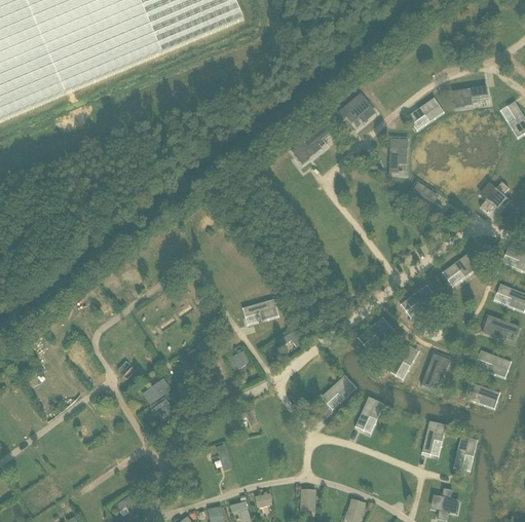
[(0,119),(244,17),(235,0),(0,0),(0,119)]
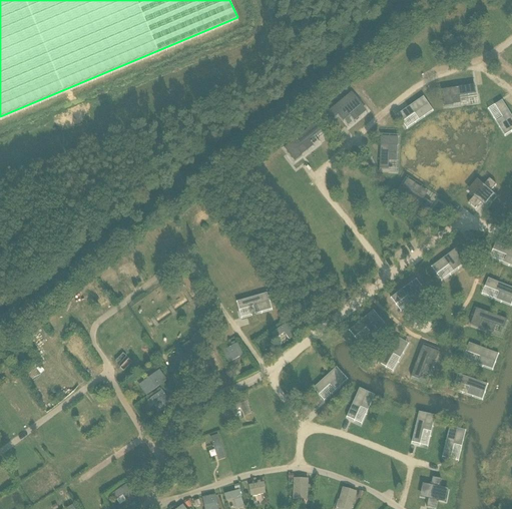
[(452,95),(475,92),(474,83),(441,88),(444,104),(453,103),(452,95)]
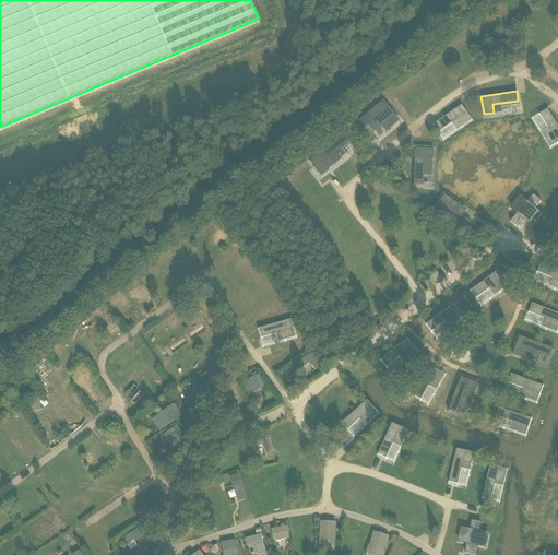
[(383,97),(355,120),(360,128),(368,122),(372,129),(380,124),(394,113),(383,97)]
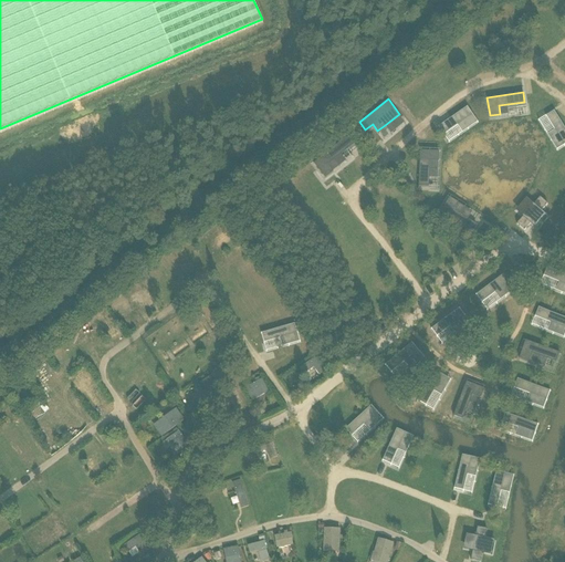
[(458,122),(472,112),(467,104),(437,123),(442,132),(458,122)]
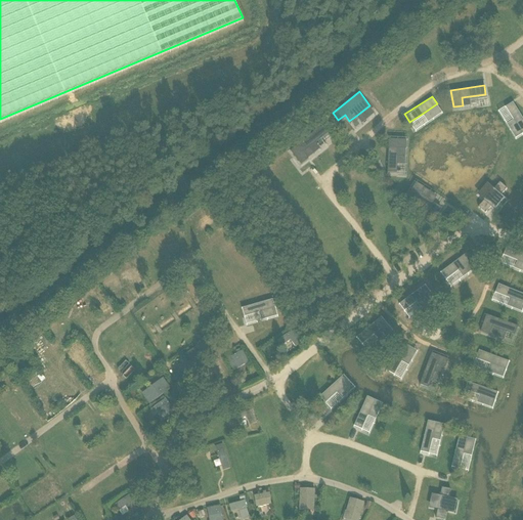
[(522,117),(512,99),(505,104),(513,118),(522,132),(522,130),(522,117)]
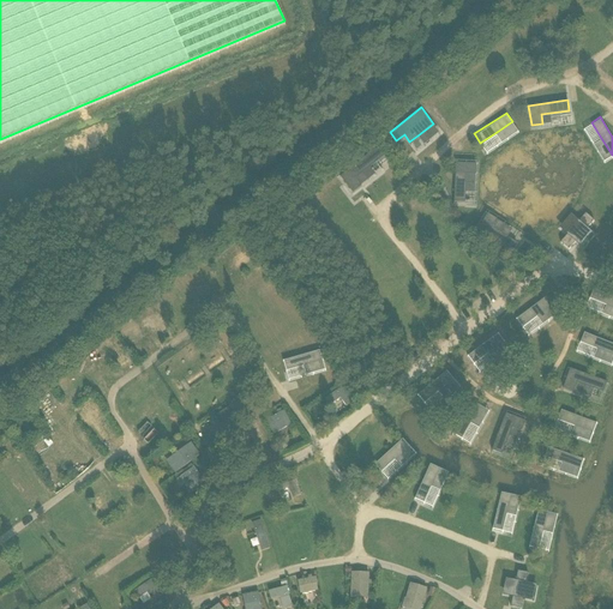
[(355,179),(385,155),(378,146),(340,176),(352,192),(361,186),(355,179)]
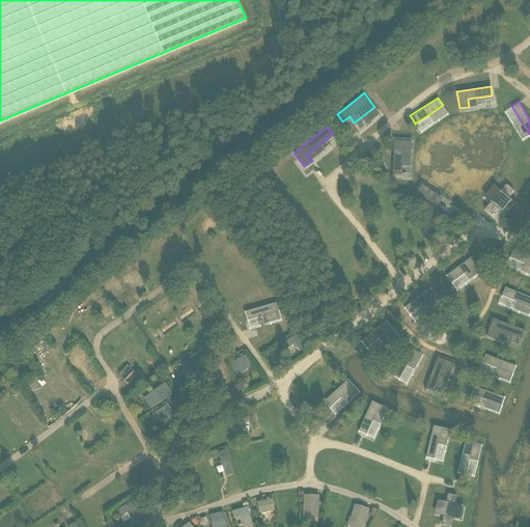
[(394,138),(391,172),(401,173),(401,165),(403,148),(412,148),(412,140),(394,138)]
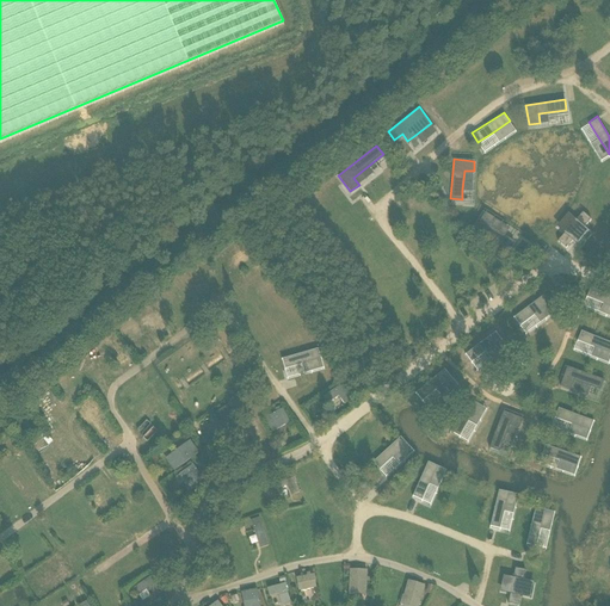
[(490,223),(494,216),(485,210),(474,227),(507,248),(513,239),(490,223)]
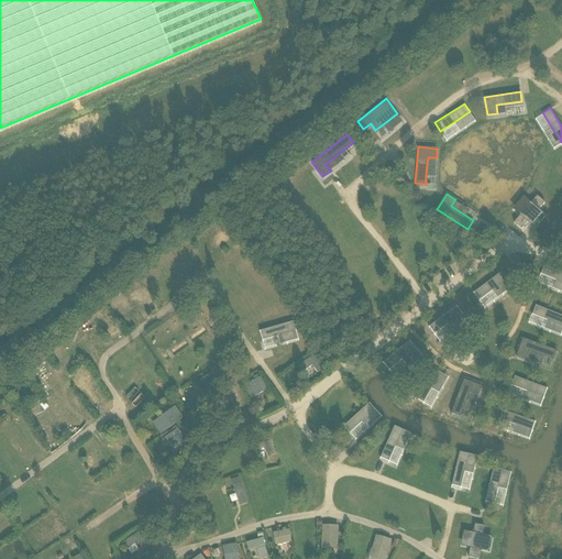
[(513,221),(520,228),(527,221),(530,218),(537,223),(543,216),(537,210),(542,204),(535,197),(529,204),(528,203),(518,215),(519,215),(513,221)]
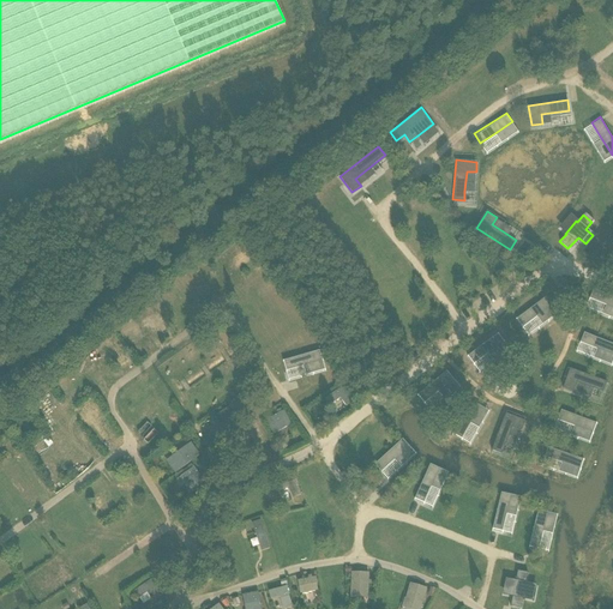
[(612,234),(596,253),(612,267),(612,266),(612,234)]
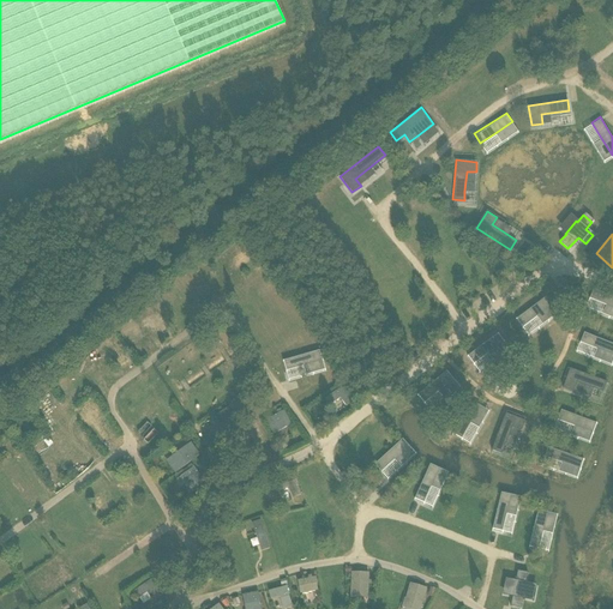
[(199,267),(192,272),(203,288),(209,283),(199,267)]
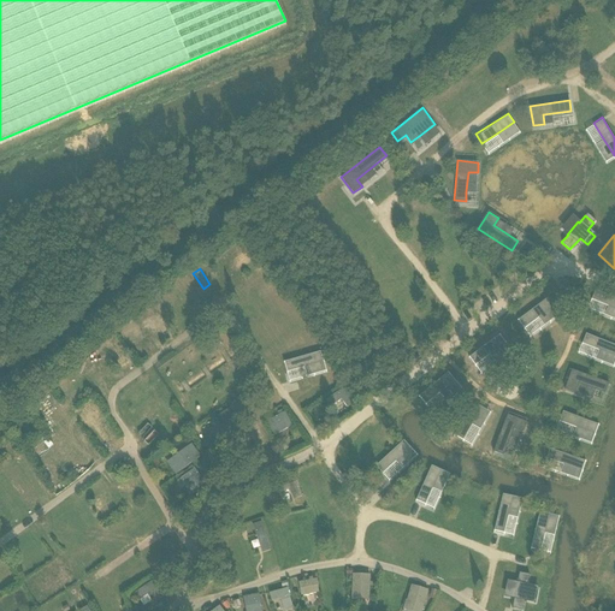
[(614,295),(595,286),(590,297),(608,304),(614,307),(614,295)]
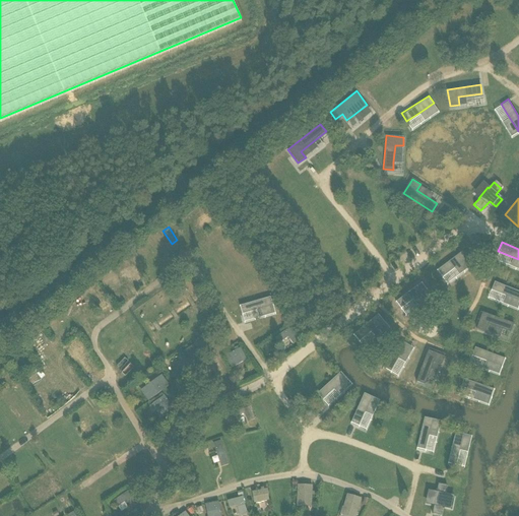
[(455,265),(467,256),(462,249),(436,268),(442,275),(455,265)]
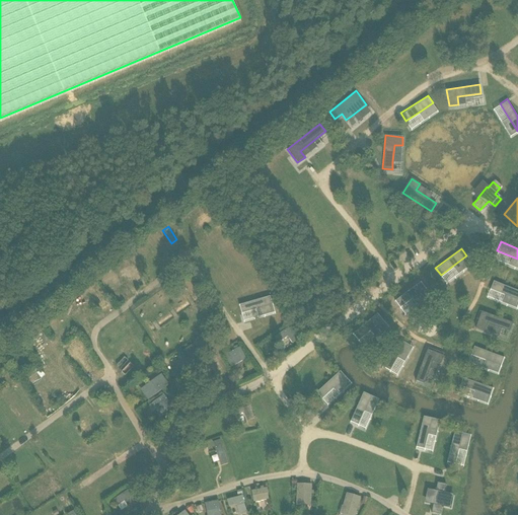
[(135,280),(141,276),(129,256),(123,261),(135,280)]
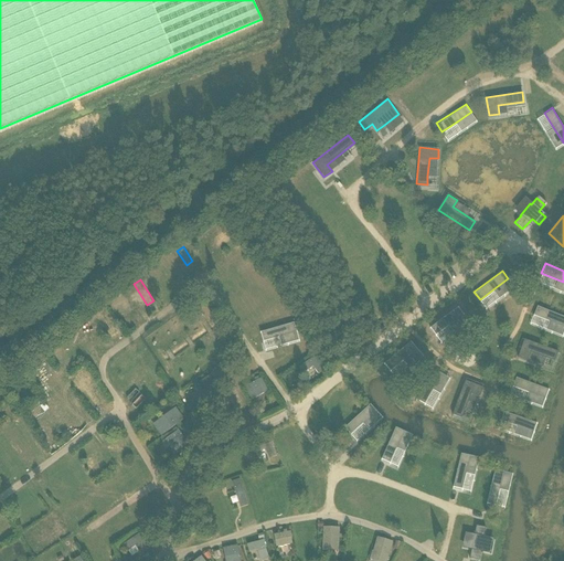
[(449,323),(463,311),(457,304),(429,325),(435,332),(449,323)]
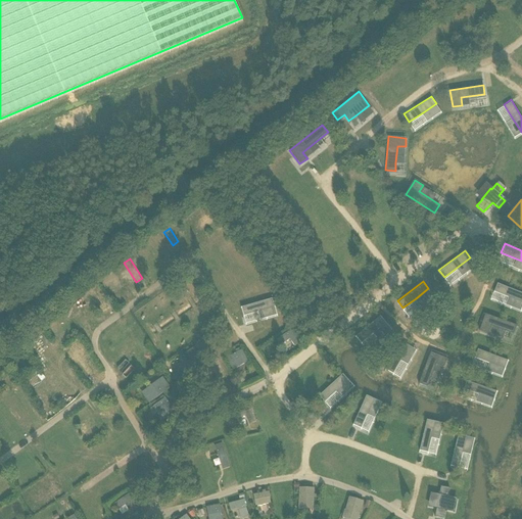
[(521,290),(496,281),(493,289),(509,295),(521,300),(521,290)]
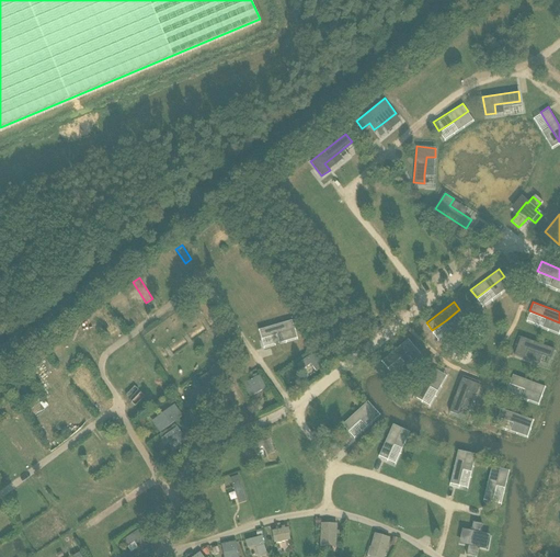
[(272,308),(253,317),(256,325),(276,316),(272,308)]
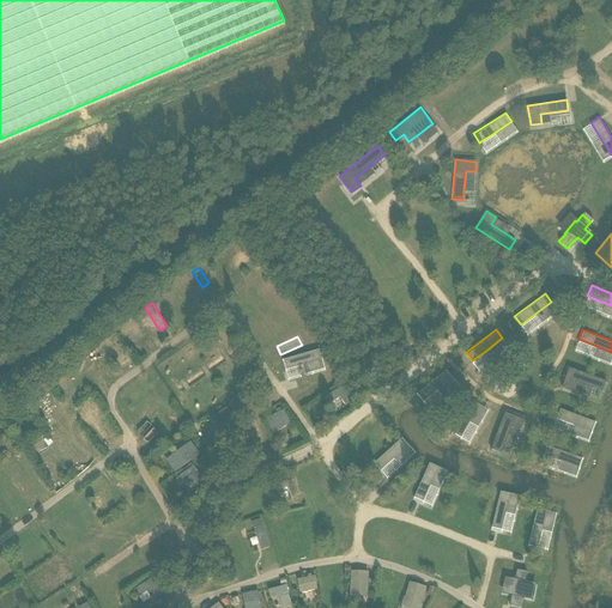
[(322,357),(319,346),(282,357),(285,368),(303,362),(322,357)]
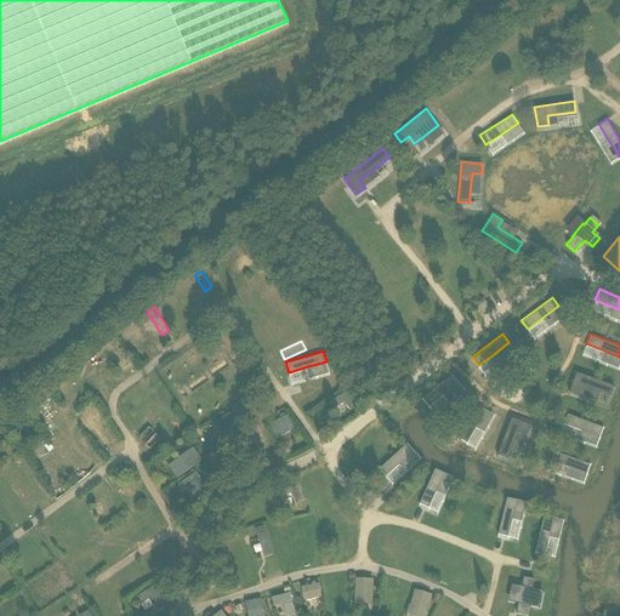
[(582,385),(609,394),(613,385),(575,370),(568,389),(579,394),(582,385)]
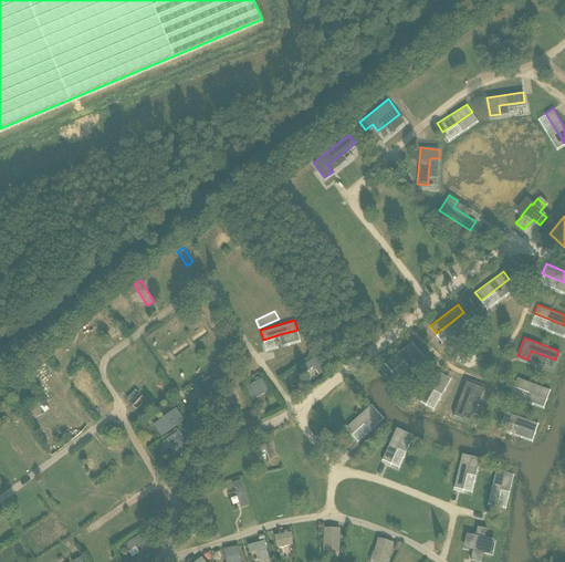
[(404,358),(417,347),(411,340),(410,340),(384,362),(390,370),(404,358)]
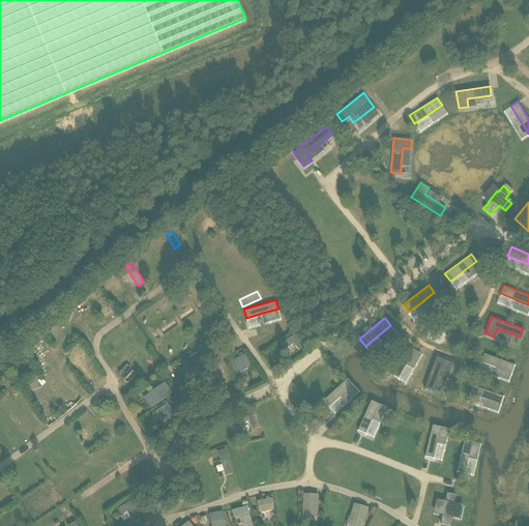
[(294,331),(281,340),(288,352),(302,344),(294,331)]
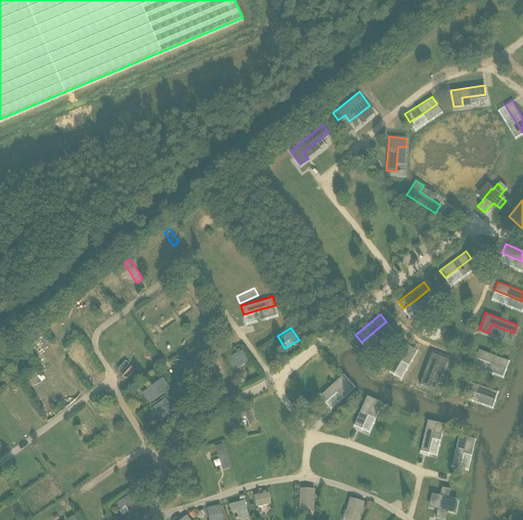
[(64,346),(69,352),(76,348),(81,357),(87,353),(78,338),(64,346)]
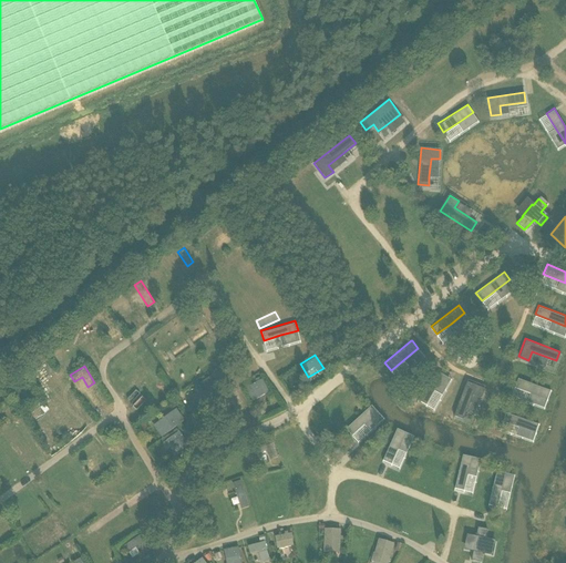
[(434,388),(443,372),(434,368),(417,399),(425,403),(434,388)]
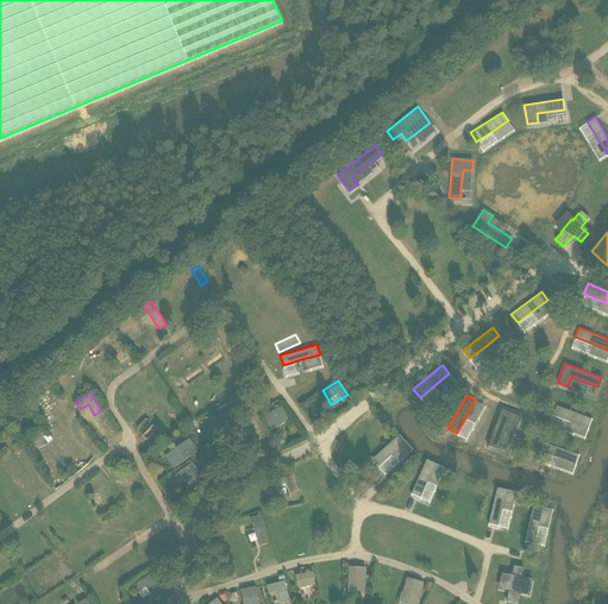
[(218,420),(232,411),(225,400),(211,408),(218,420)]
